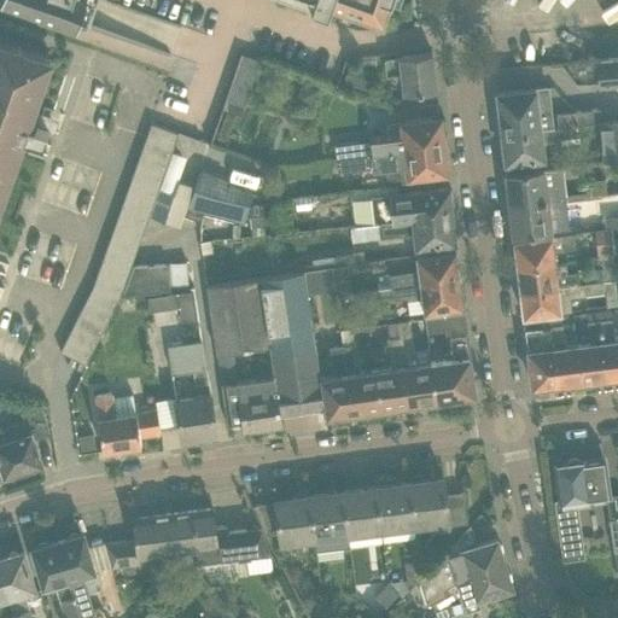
[(292,0),(310,6),(310,9),(326,13),(328,7),(382,25),(390,4),(398,7),(400,0),(3,0),(75,24),(76,22),(88,27),(98,0),(292,0)]
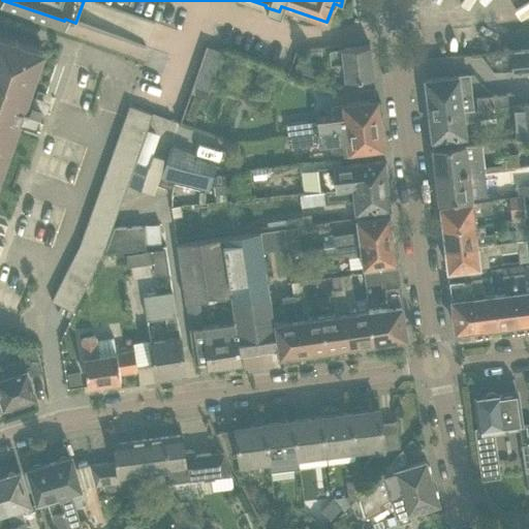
[(42,49),(3,35),(0,33),(0,169),(19,117),(36,122),(43,101),(26,95),(42,49)]
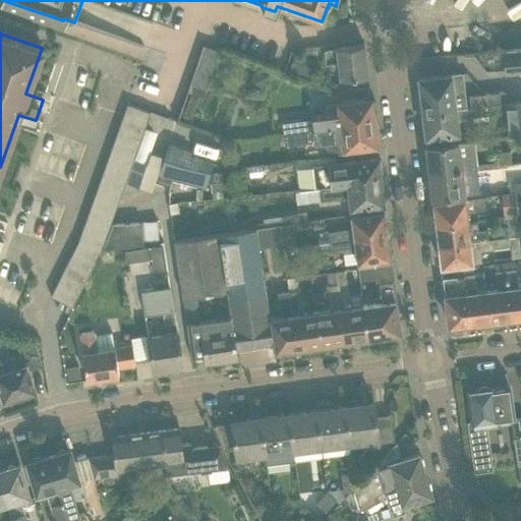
[(363,44),(343,47),(336,48),(324,50),(325,63),(338,62),(340,78),(367,75),(363,44)]
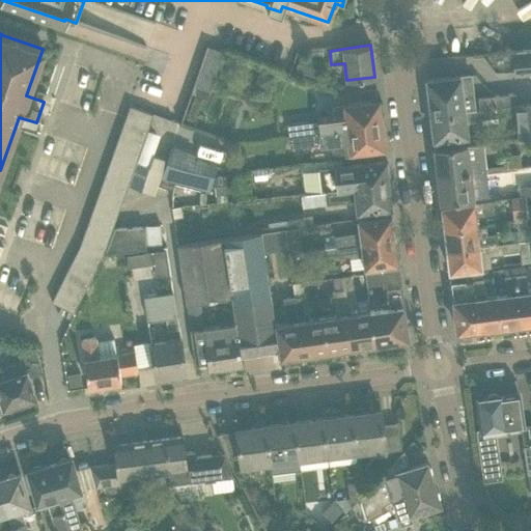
[(530,49),(511,51),(513,75),(530,73),(530,49)]
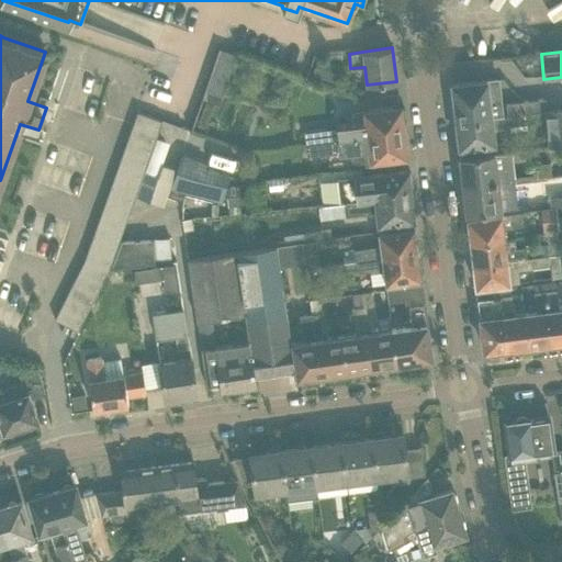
[(313,72),(335,80),(340,66),(317,58),(313,72)]
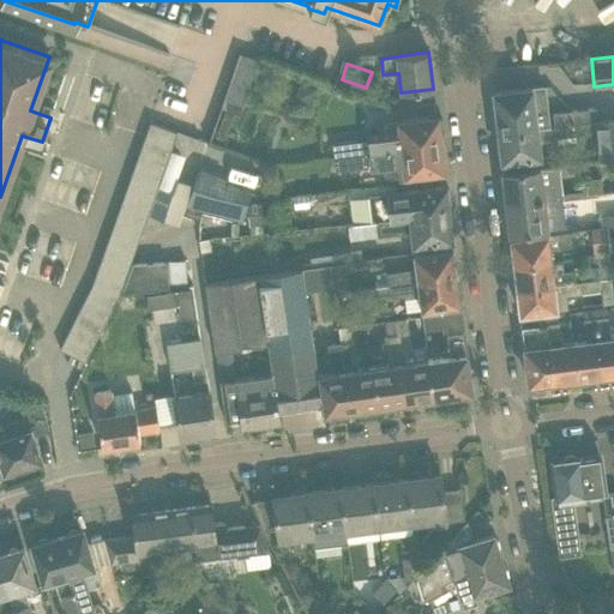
[(233,74),(224,97),(242,103),(251,82),(233,74)]
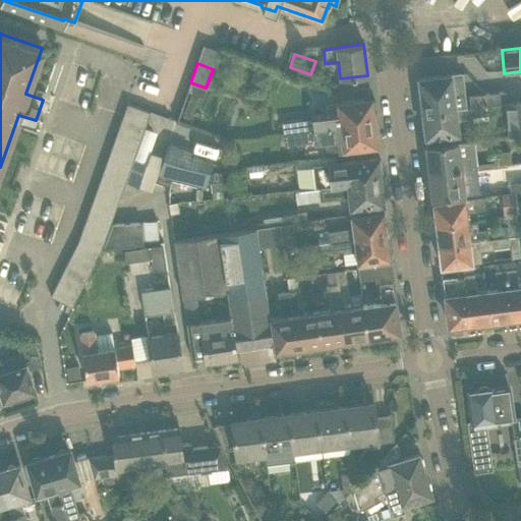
[(465,107),(461,73),(418,78),(422,112),(455,109),(465,107)]
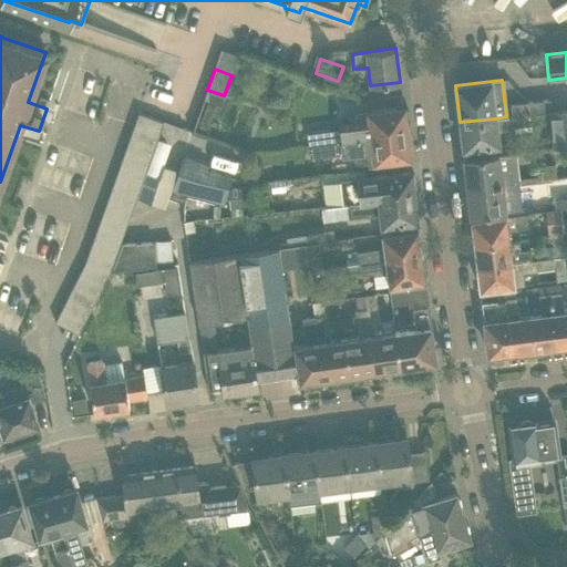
[(207,90),(204,99),(220,105),(224,95),(207,90)]
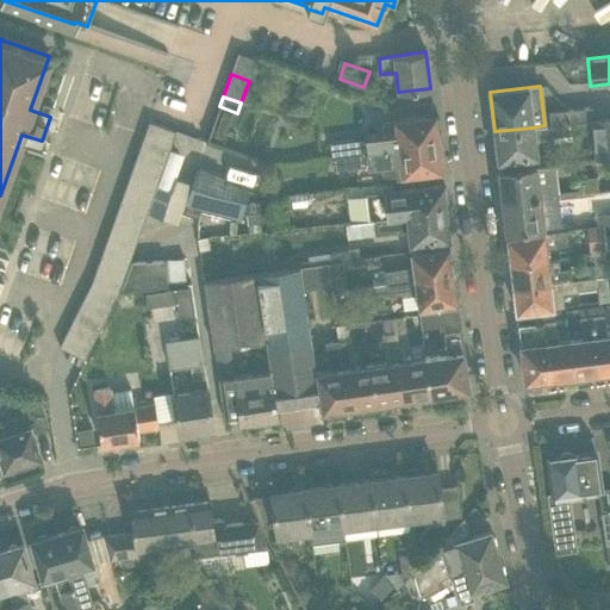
[(547,111),(549,125),(570,123),(593,120),(591,106),(547,111)]
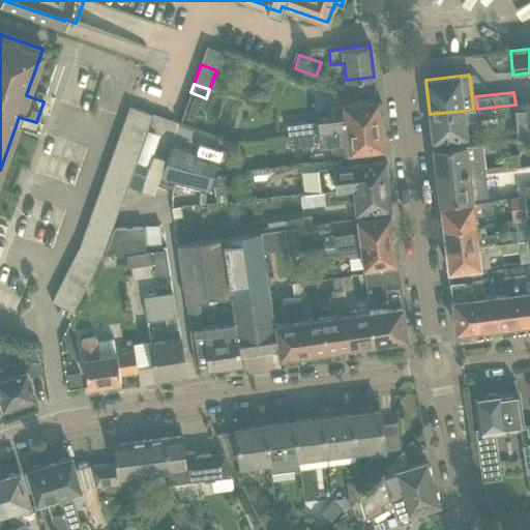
[(317,120),(286,124),(287,136),(293,136),(379,124),(377,100),(337,106),(337,108),(326,109),(324,112),(324,115),(316,116),(317,120)]
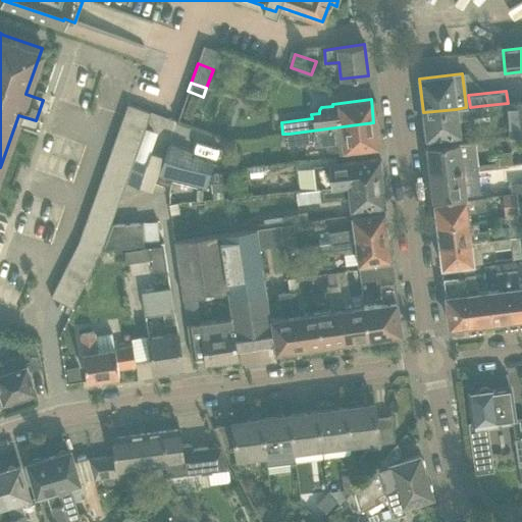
[(521,102),(507,104),(510,136),(521,134),(521,102)]
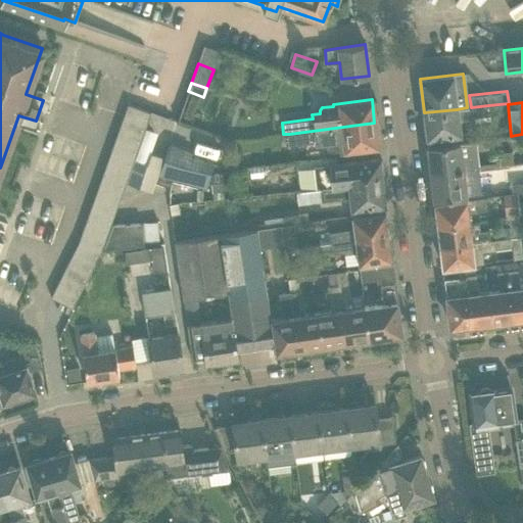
[(146,124),(150,112),(128,104),(124,115),(146,124)]
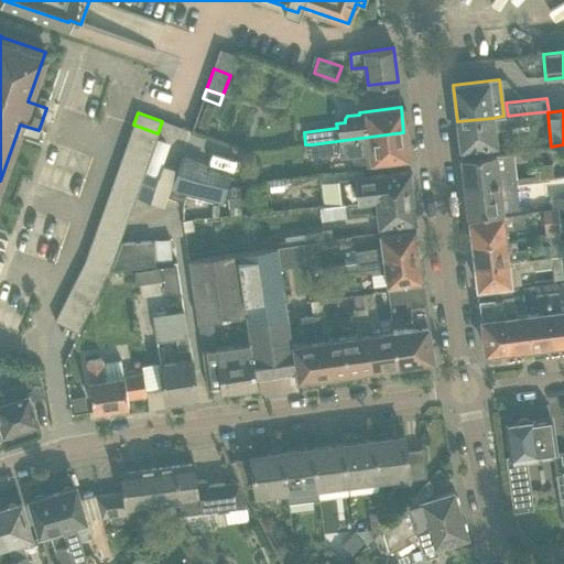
[(527,114),(508,116),(503,116),(492,118),(457,121),(461,149),(496,144),(494,128),(528,123),(527,114)]
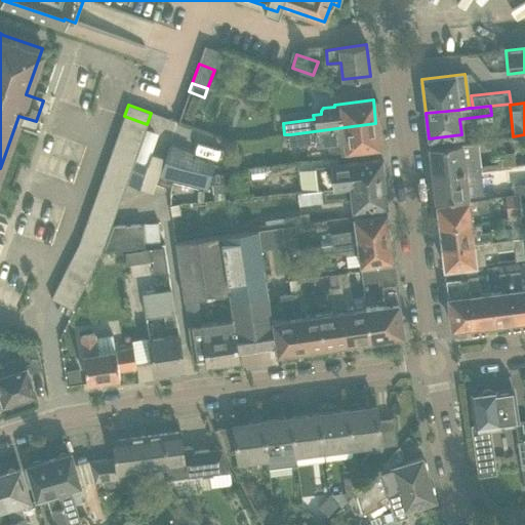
[(147,124),(124,116),(120,128),(143,136),(147,124)]
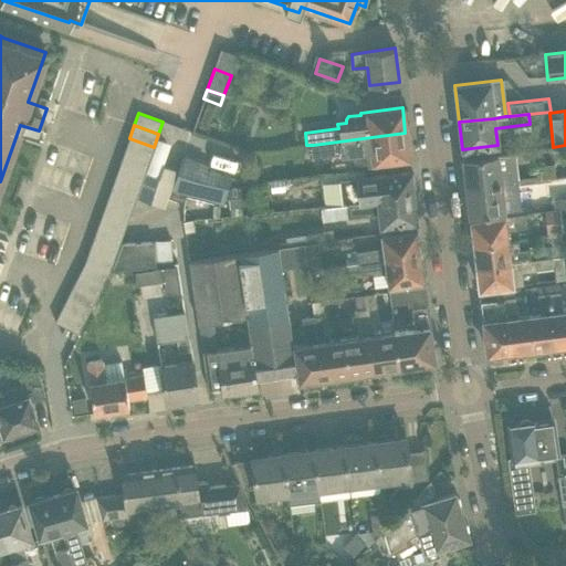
[(405,133),(313,145),(314,153),(320,156),(352,153),(353,161),(357,166),(367,165),(368,163),(408,157),(405,133)]
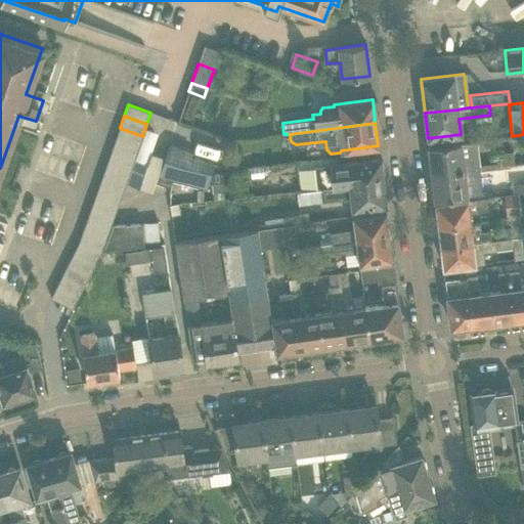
[(120,128),(116,139),(138,147),(142,136),(120,128)]
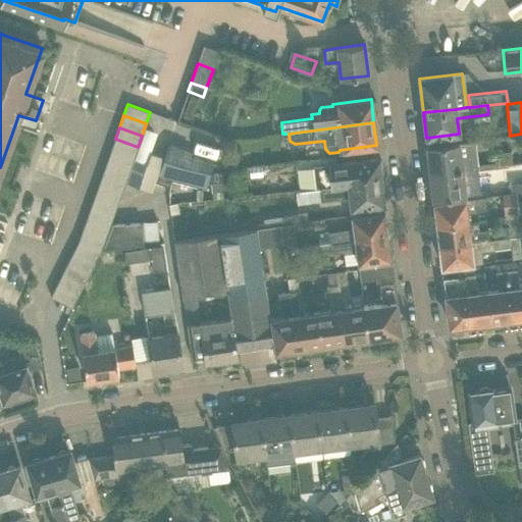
[(115,139),(111,150),(134,158),(138,147),(115,139)]
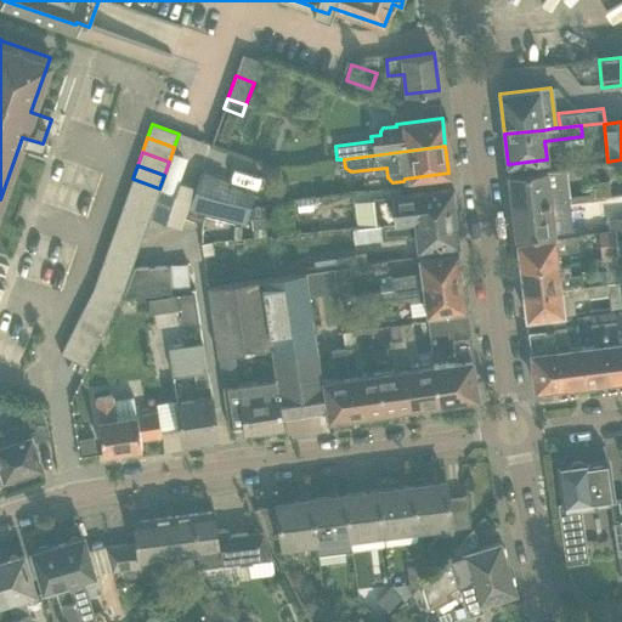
[(513,207),(569,199),(565,168),(509,175),(513,207)]
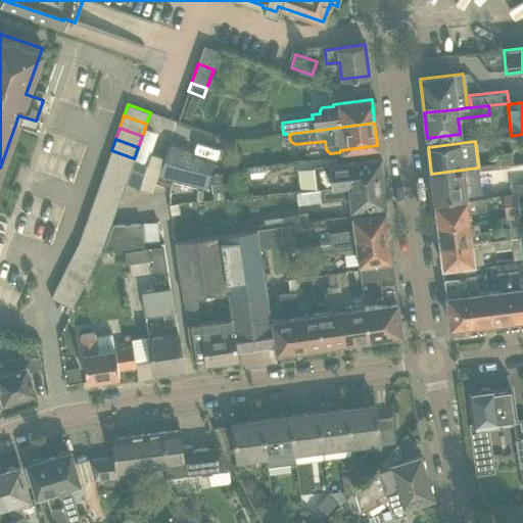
[(162,157),(162,158),(176,163),(210,172),(212,164),(188,156),(190,149),(169,142),(162,157)]
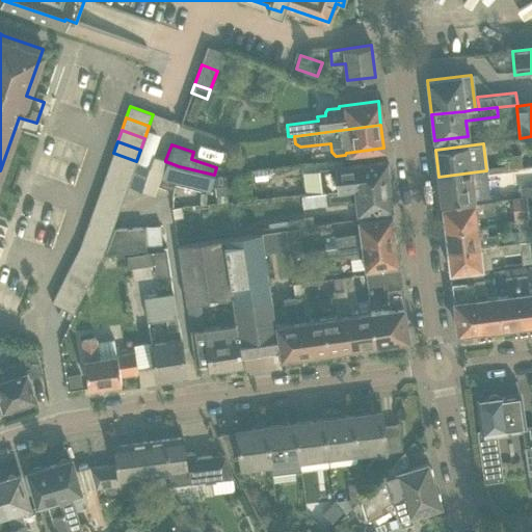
[(113,153),(109,164),(132,173),(136,161),(113,153)]
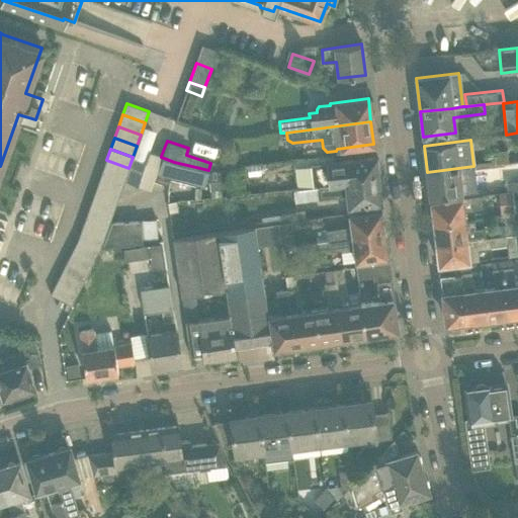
[(495,163),(507,162),(506,150),(493,152),(495,163)]
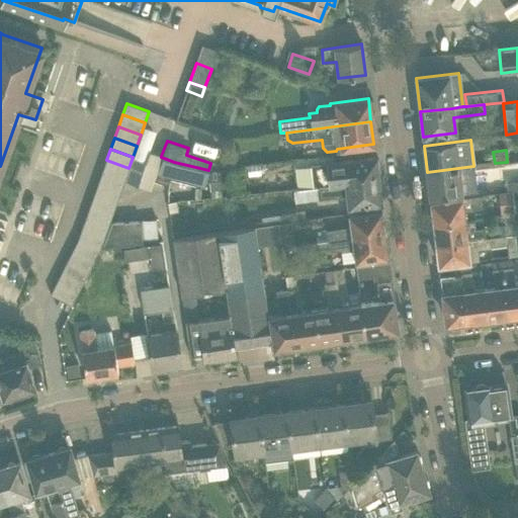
[(124,180),(124,181),(136,185),(139,175),(143,161),(133,157),(128,168),(124,180)]
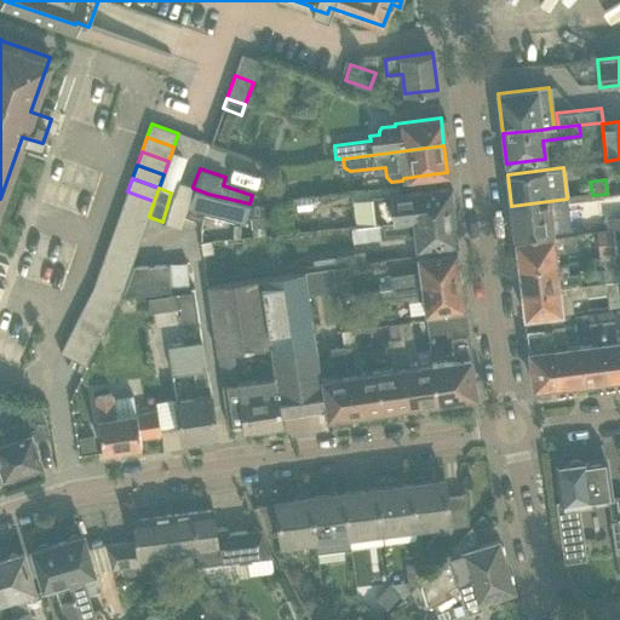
[(193,188),(184,216),(200,222),(202,212),(245,223),(250,204),(208,194),(193,188)]
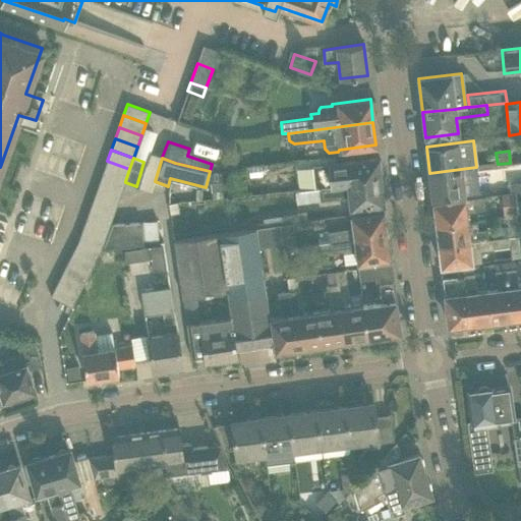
[(345,161),(345,163),(314,167),(316,187),(380,180),(378,158),(345,161)]
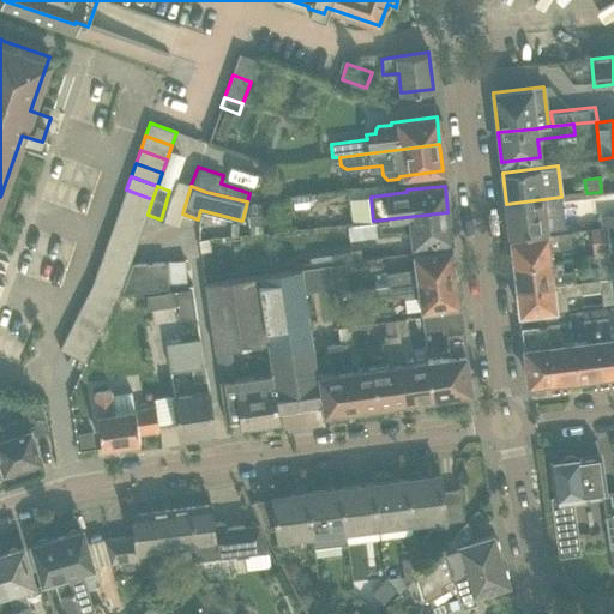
[(152,199),(126,190),(121,203),(148,214),(152,199)]
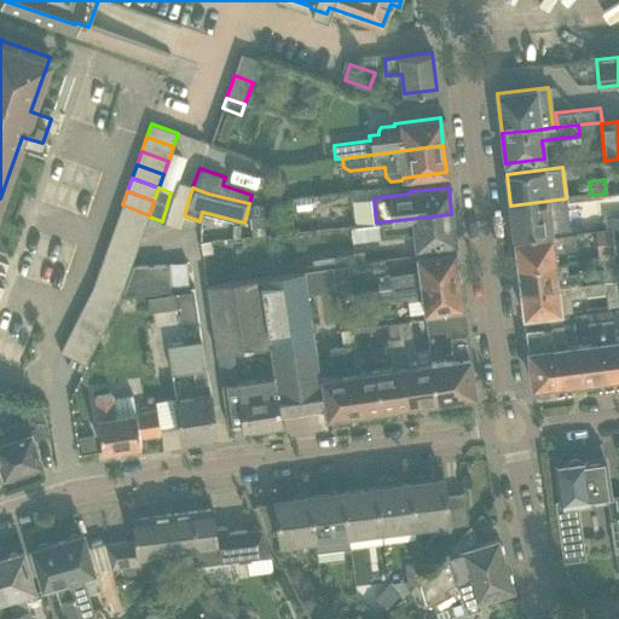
[(570,230),(566,198),(510,206),(514,236),(538,233),(570,230)]
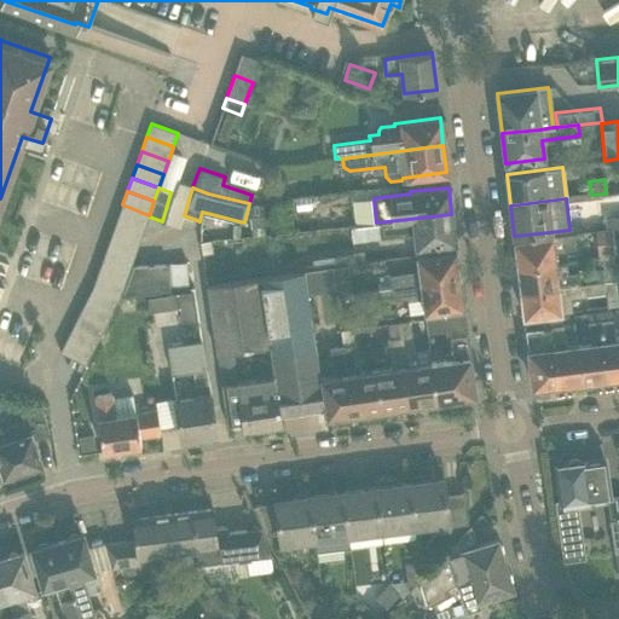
[(122,204),(117,219),(144,229),(149,217),(149,215),(122,204)]
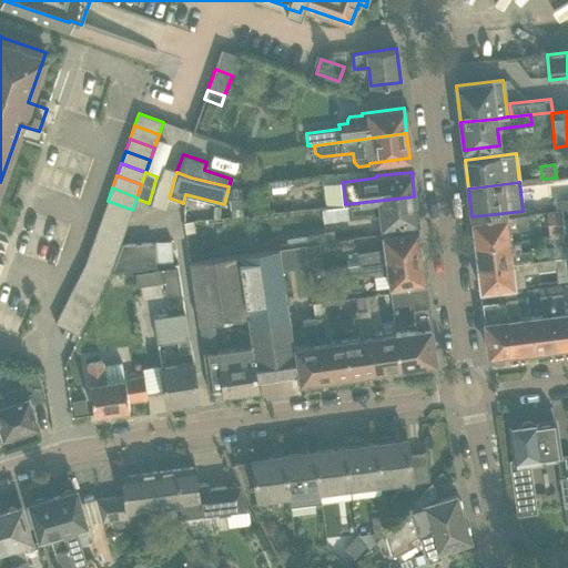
[(345,204),(321,206),(322,221),(324,221),(381,214),(382,226),(417,222),(414,196),(345,204)]
